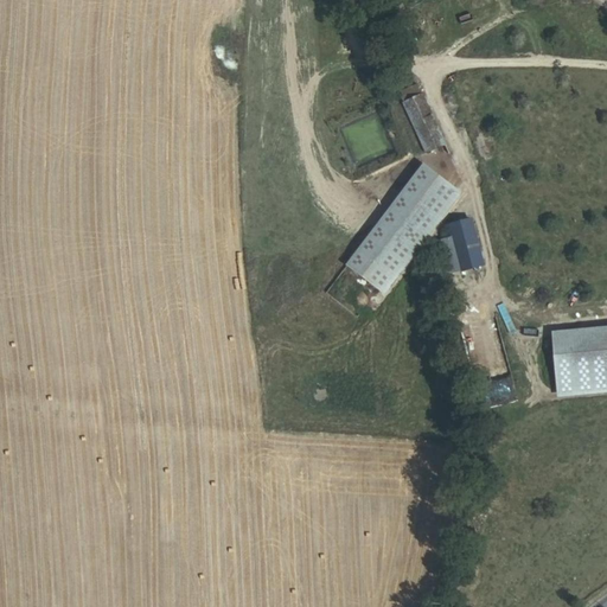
[(385,18),(398,16),(397,6),(384,7),(385,18)]
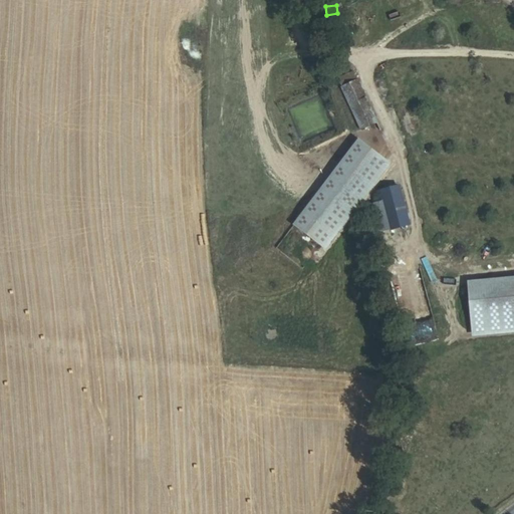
[(327,30),(339,29),(337,13),(326,15),(327,30)]
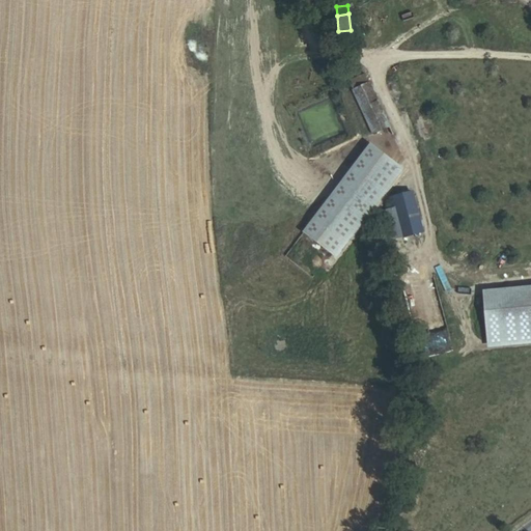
[(366,136),(389,124),(365,73),(345,82),(366,128),(363,129),(366,136)]
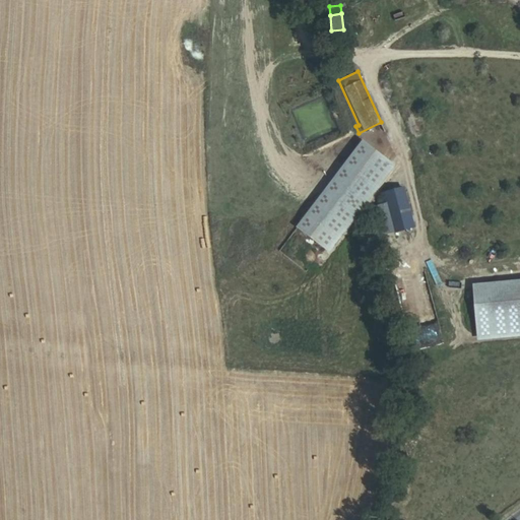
[(297,228),(332,251),(393,159),(359,136),(297,228)]
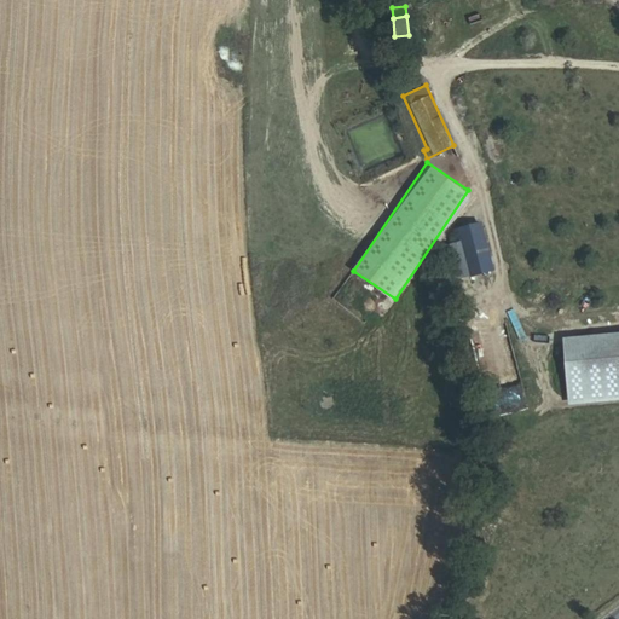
[(462,267),(481,262),(469,220),(451,226),(462,267)]
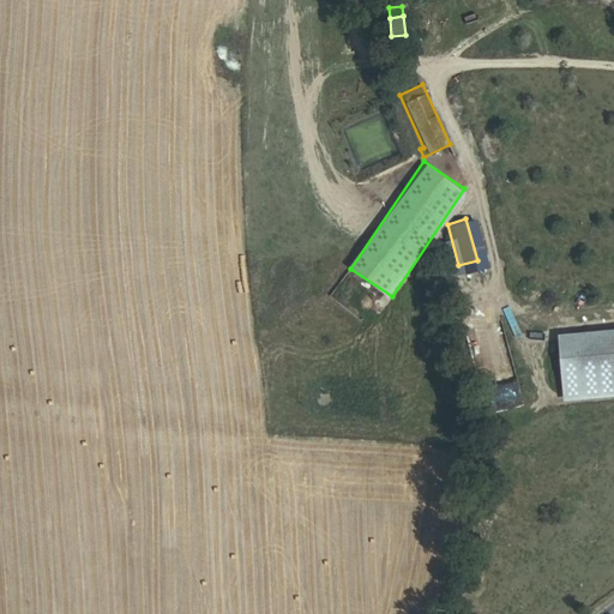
[(483,375),(493,407),(522,397),(512,366),(483,375)]
